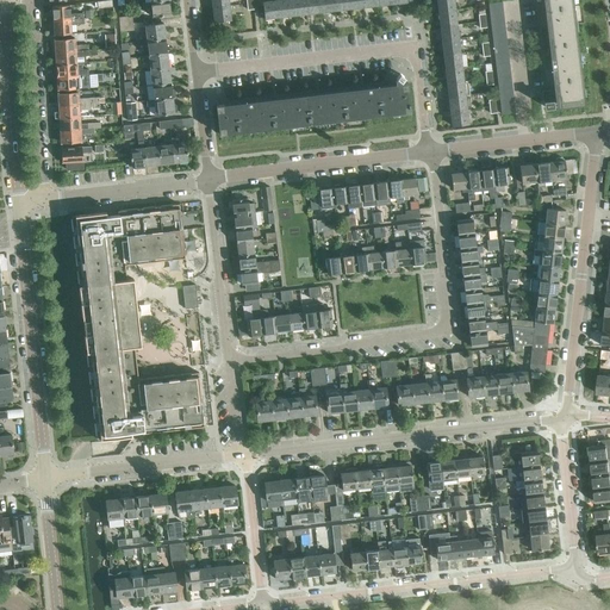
[(148,10),(151,8),(153,17),(170,16),(169,0),(151,2),(143,4),(144,11),(148,11),(148,10)]
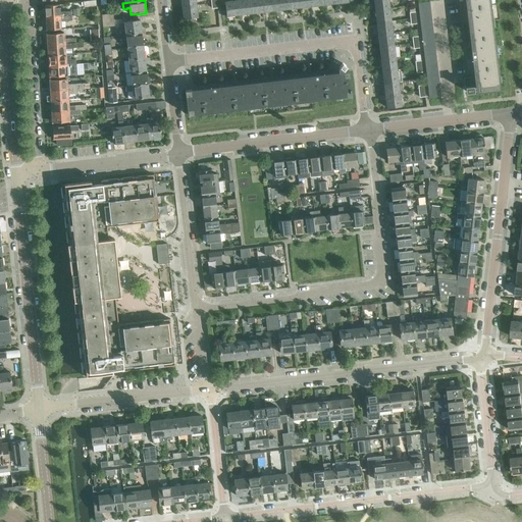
[(226,16),(240,14),(238,0),(225,2),(226,16)]
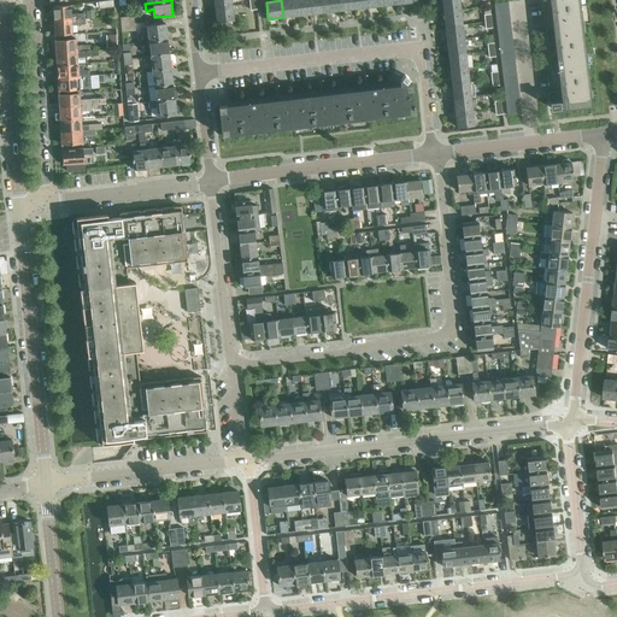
[(285,0),(281,0),(283,17),(297,16),(294,0),(285,0)]
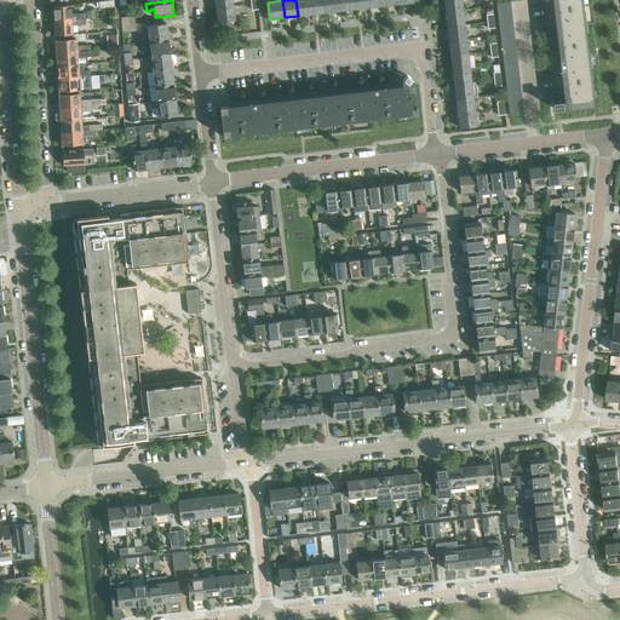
[(296,0),(298,16),(313,15),(311,0),(296,0)]
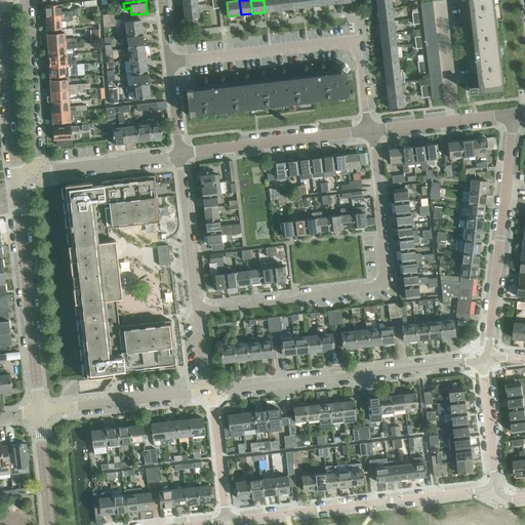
[(276,0),(264,0),(265,12),(277,10),(276,0)]
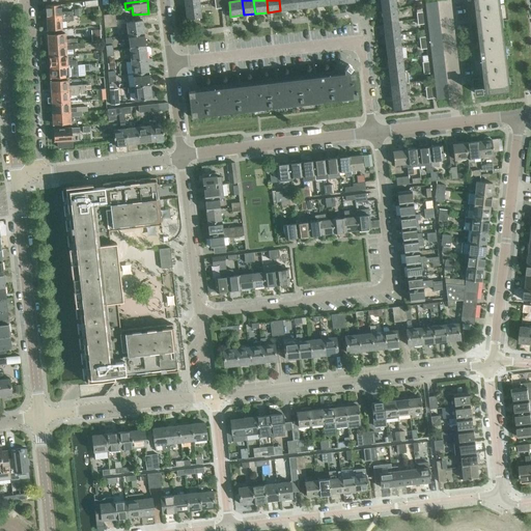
[(279,0),(280,10),(292,9),(291,0),(279,0)]
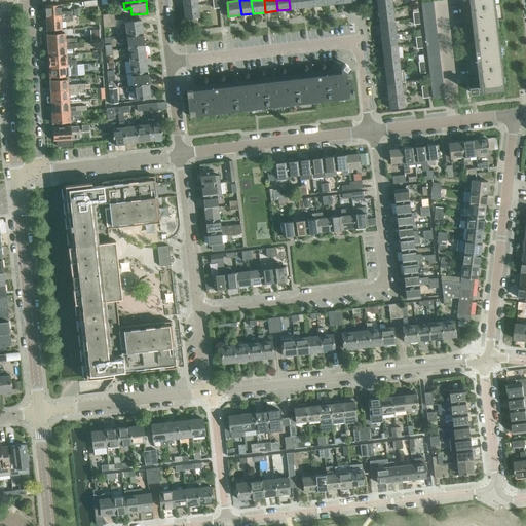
[(301,0),(289,0),(290,9),(302,7),(301,0)]
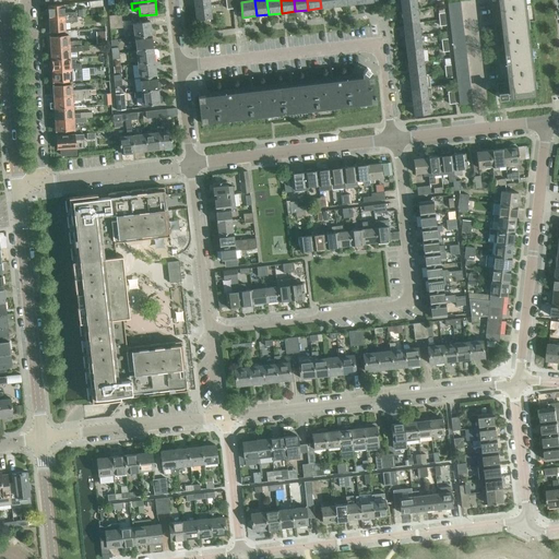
[(416,0),(401,0),(402,11),(417,10),(416,0)]
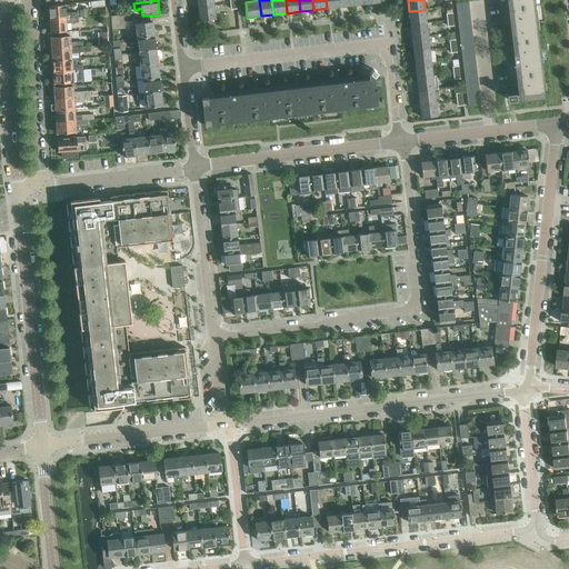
[(510,0),(513,26),(516,48),(517,51),(520,83),(512,85),(506,85),(507,90),(508,100),(516,99),(515,98),(519,97),(519,100),(546,97),(537,22),(533,0),(510,0)]
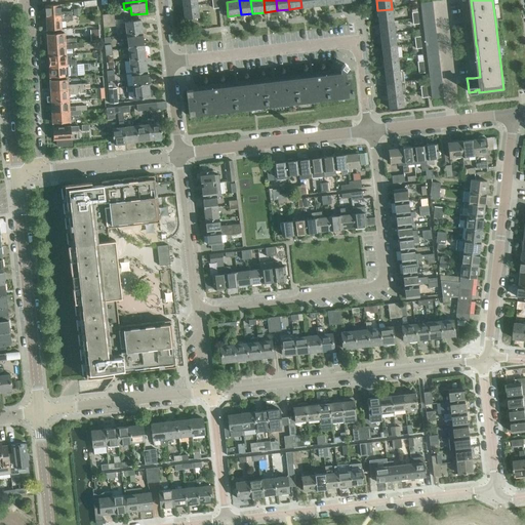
[(78,11),(66,11),(61,12),(61,4),(46,5),(46,17),(78,15),(78,11)]
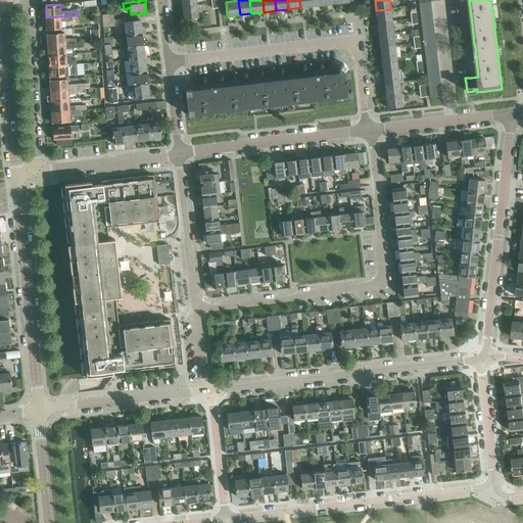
[(198,17),(197,5),(183,7),(185,19),(198,17)]
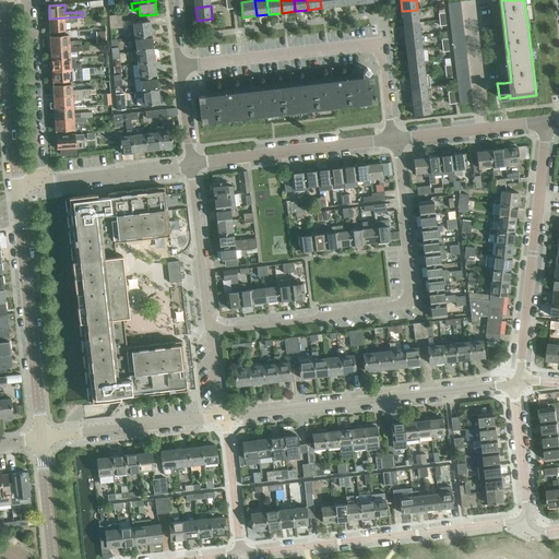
[(402,11),(404,24),(419,23),(417,10),(402,11)]
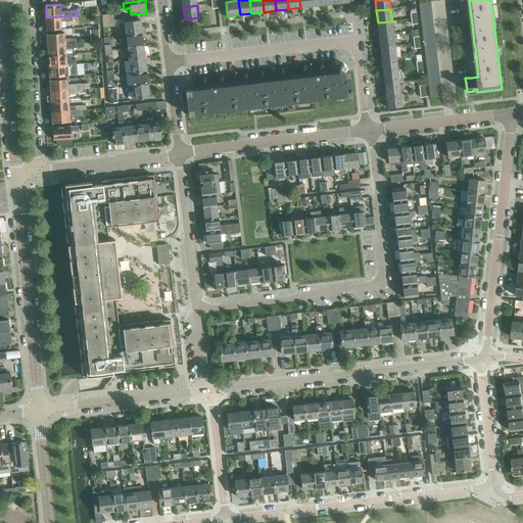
[(61,21),(73,20),(78,19),(78,15),(46,17),(47,30),(61,29),(61,21)]
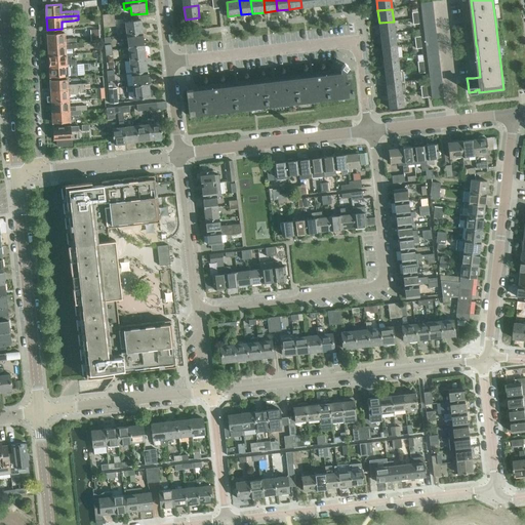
[(127,35),(143,33),(142,19),(125,22),(127,35)]
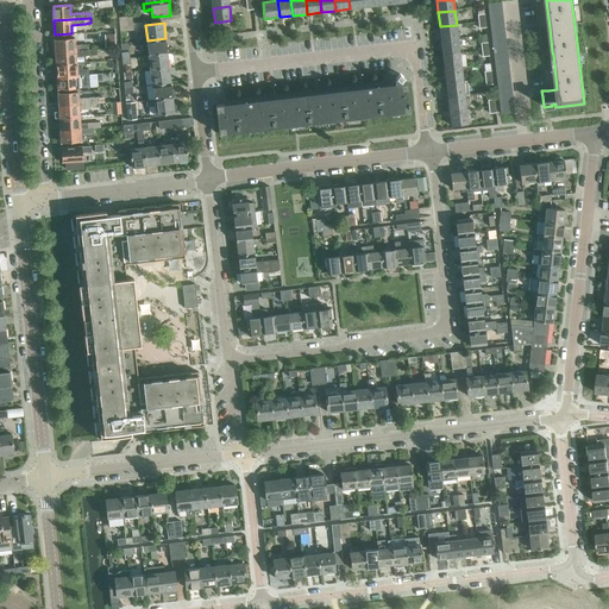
[(440,26),(441,41),(458,38),(457,25),(440,26)]
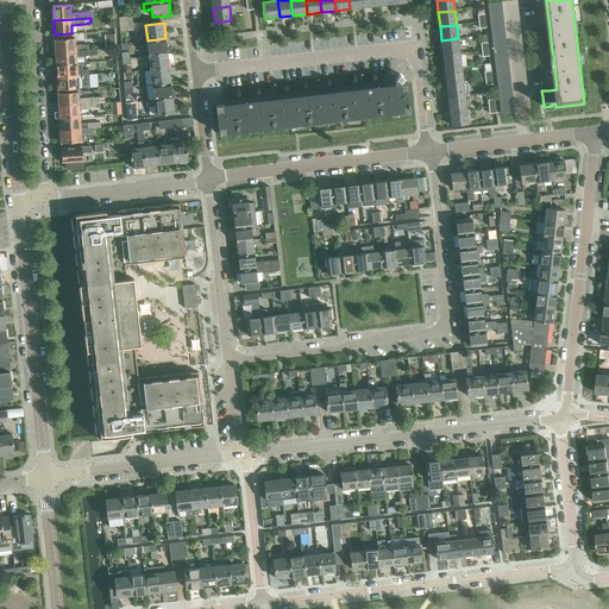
[(89,45),(75,45),(75,38),(55,39),(56,52),(89,50),(89,45)]
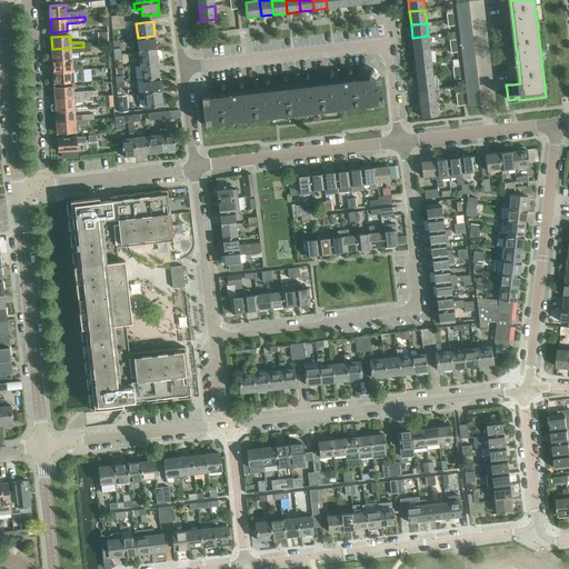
[(139,51),(157,50),(155,36),(138,38),(139,51)]
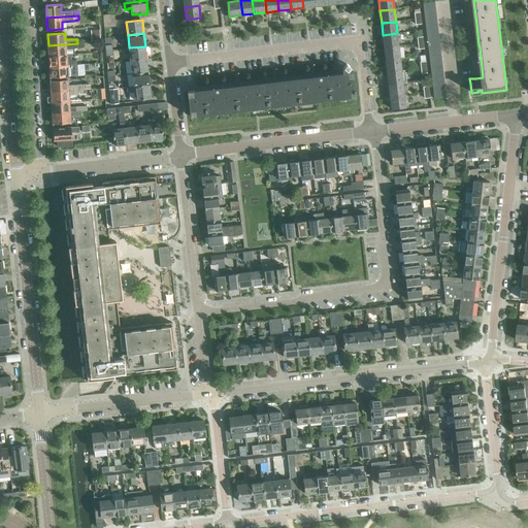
[(397,33),(383,35),(385,47),(399,45),(397,33)]
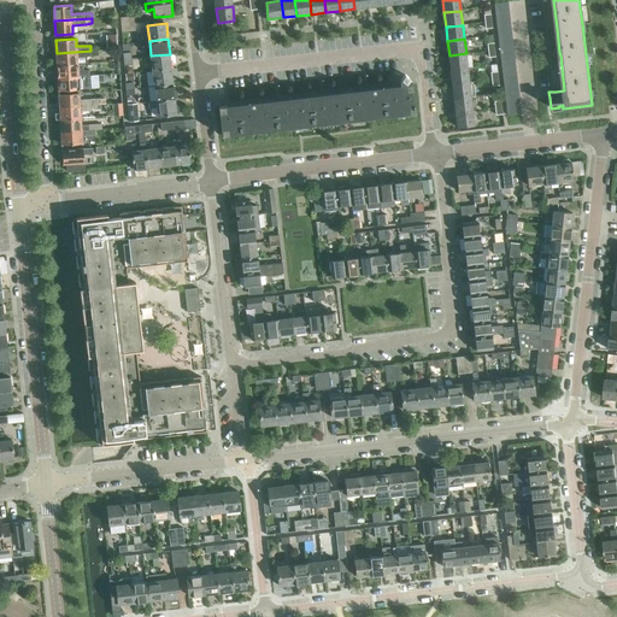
[(90,56),(99,56),(99,51),(90,51),(57,53),(58,65),(77,64),(77,57),(90,56)]
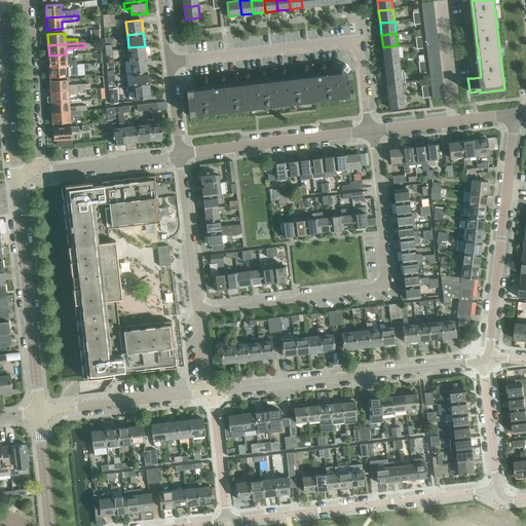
[(398,45),(383,47),(384,60),(399,58),(398,45)]
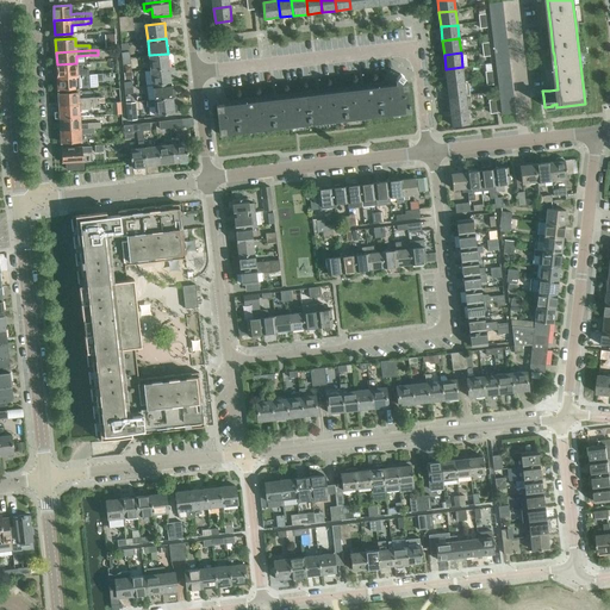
[(143,63),(150,62),(151,70),(169,68),(168,54),(149,55),(142,56),(143,63)]
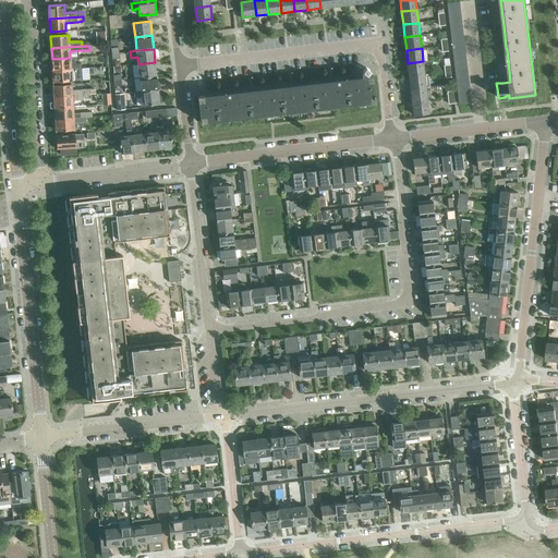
[(87,63),(83,63),(71,64),(70,58),(52,59),(52,71),(81,69),(87,69),(87,63)]
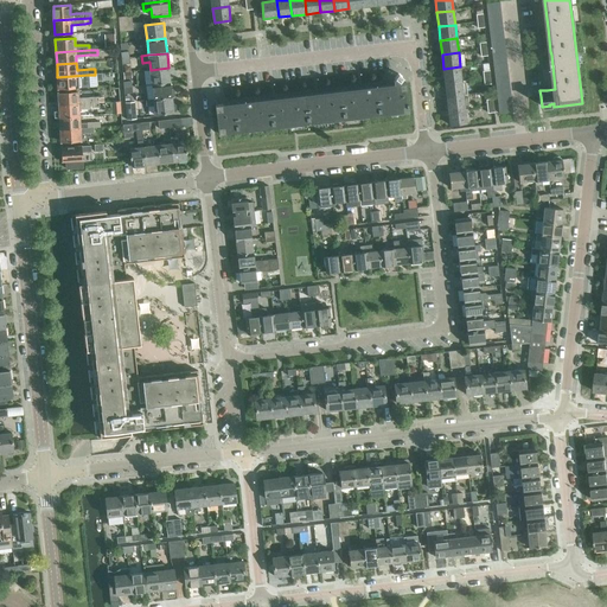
[(460,66),(443,69),(446,83),(462,81),(460,66)]
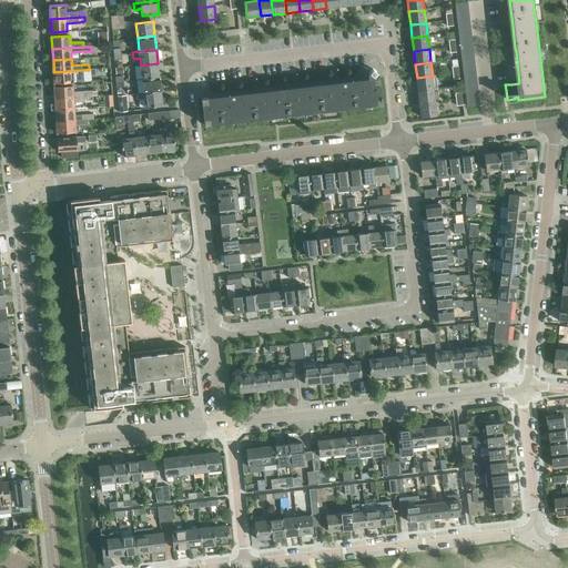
[(159,78),(159,77),(158,63),(141,66),(142,80),(159,78)]
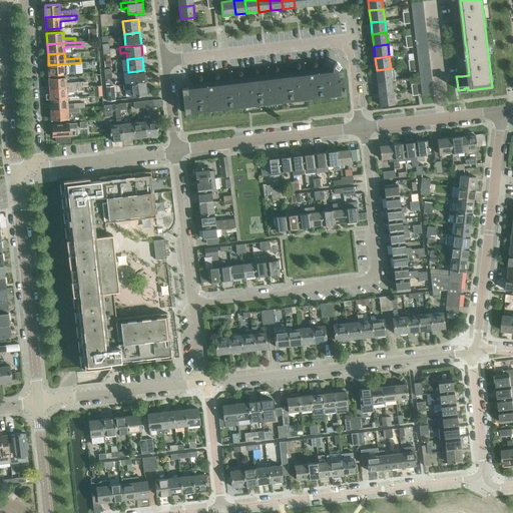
[(346,94),(344,78),(343,69),(343,66),(338,62),(333,68),(333,69),(328,69),(328,75),(188,91),(188,88),(182,88),(185,113),(346,94)]
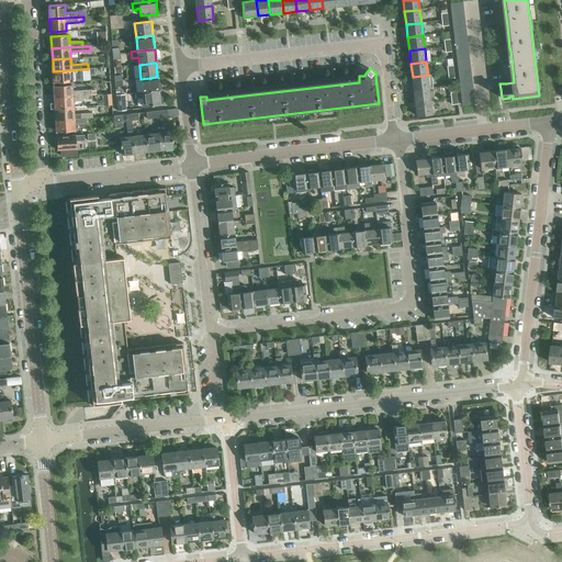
[(54,82),(70,81),(82,80),(81,69),(53,71),(54,82)]
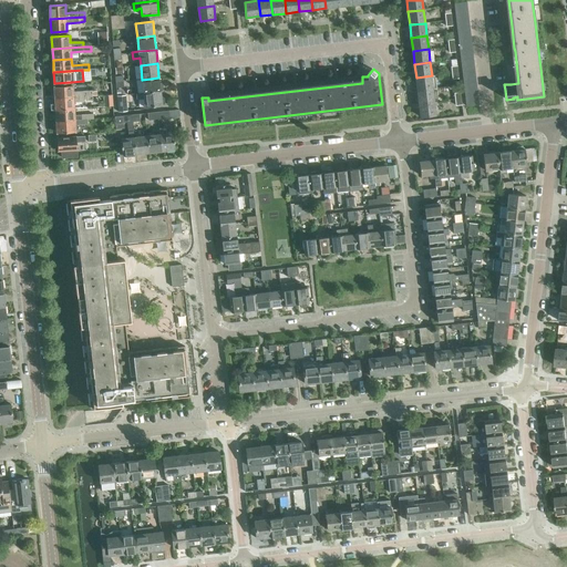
[(416,78),(418,90),(433,89),(432,75),(416,78)]
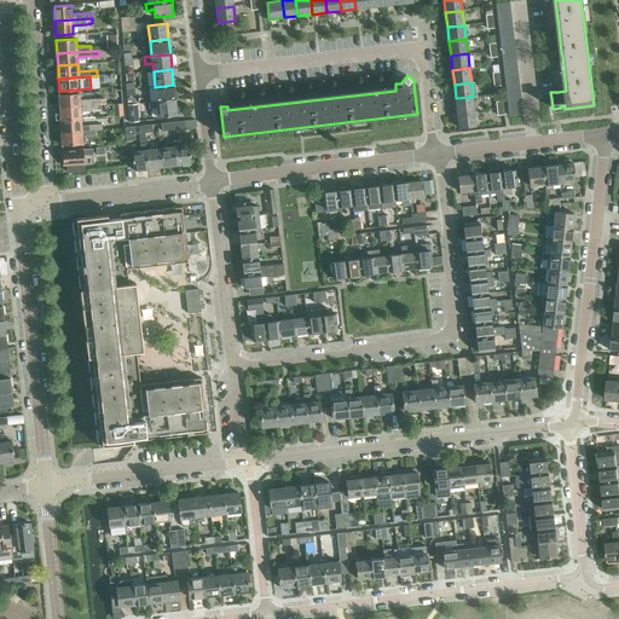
[(175,85),(173,85),(155,87),(157,102),(175,99),(174,92),(177,92),(178,91),(178,86),(175,85)]
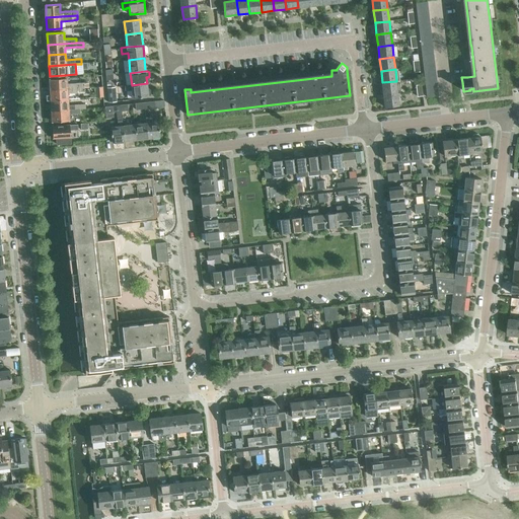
[(67,78),(65,78),(50,79),(51,90),(84,87),(84,83),(67,84),(67,78)]
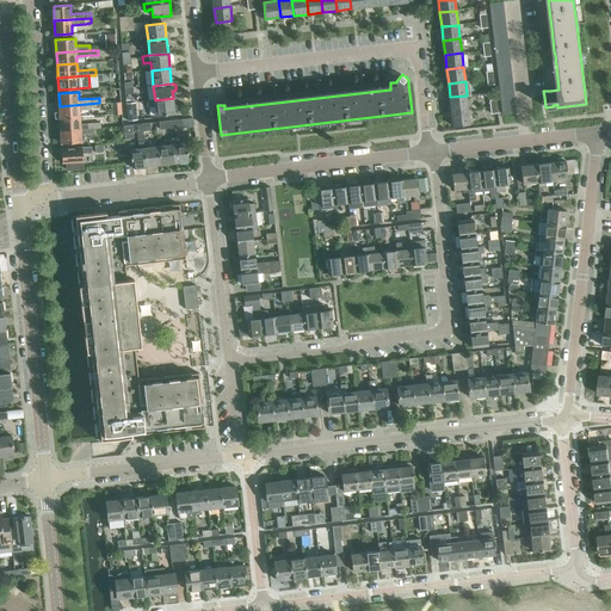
[(467,96),(450,97),(452,111),(469,110),(467,96)]
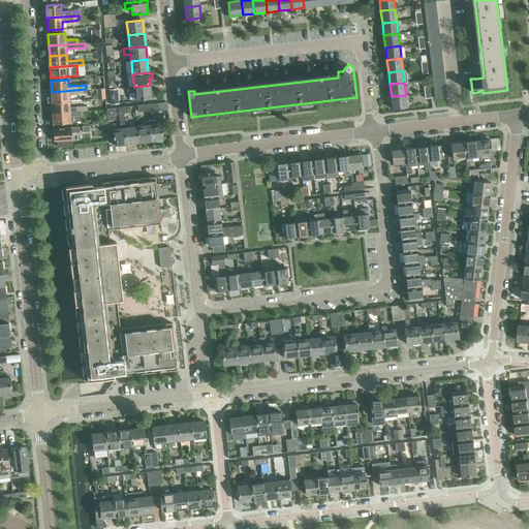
[(134,92),(135,99),(151,98),(151,97),(153,97),(154,96),(153,92),(152,91),(151,91),(150,85),(134,87),(127,88),(127,93),(134,92)]
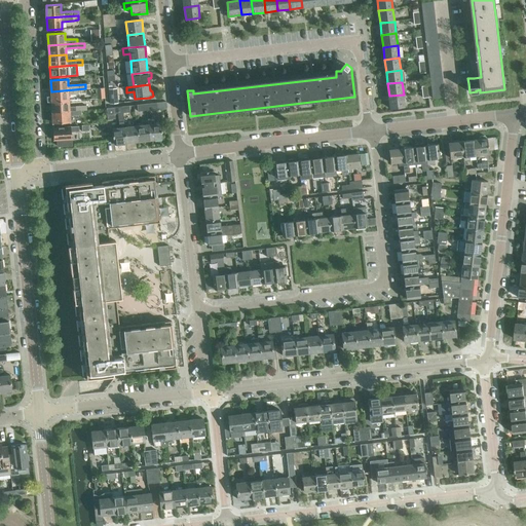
[(86,94),(85,88),(51,91),(51,102),(69,101),(69,95),(86,94)]
